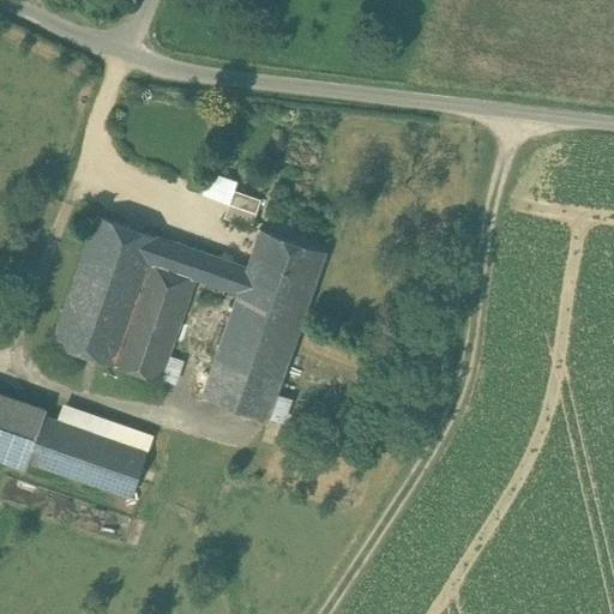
[(262,199),(234,190),(224,217),(252,227),(262,199)]
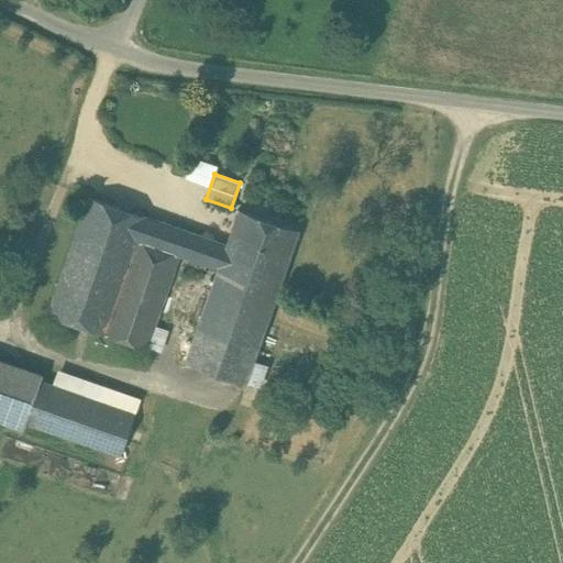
[(227,245),(89,197),(48,313),(146,348),(178,255),(219,268),(223,255),(227,245)]
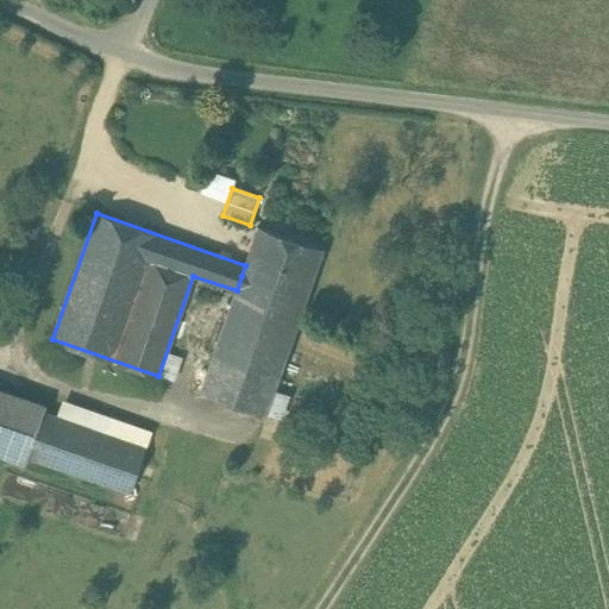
[(322,249),(259,226),(245,265),(242,276),(274,289),(271,296),(284,300),(281,311),(299,318),(322,249)]
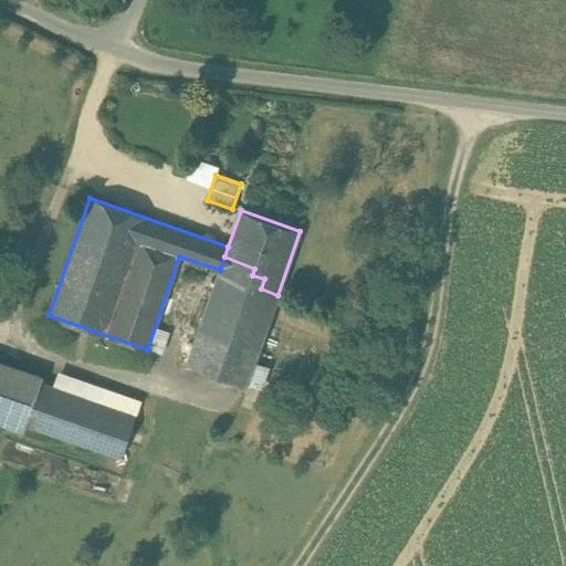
[(254,269),(224,257),(220,270),(187,363),(247,384),(278,295),(261,289),(264,279),(252,275),(254,269)]
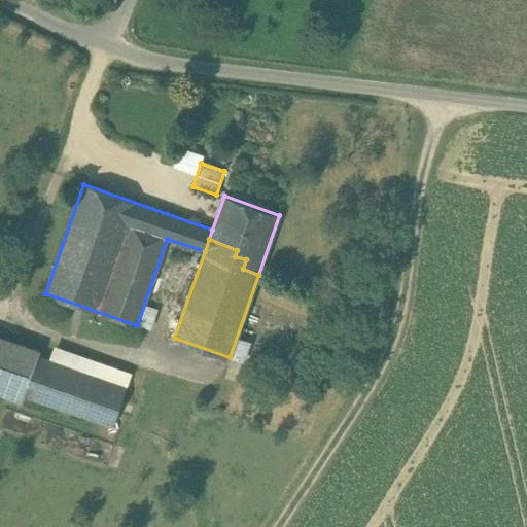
[(39,351),(0,337),(0,391),(22,399),(24,394),(37,356),(39,351)]
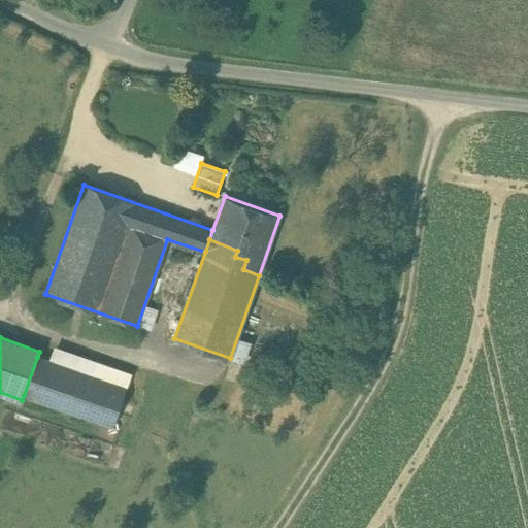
[(93,376),(37,357),(24,395),(113,427),(127,388),(93,376)]
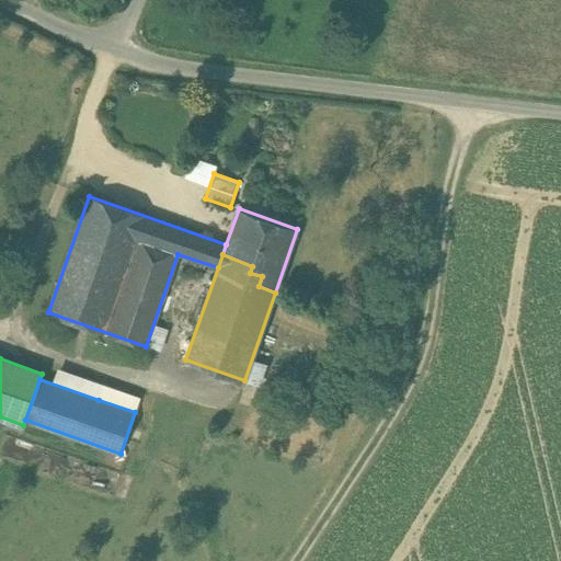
[(139,398),(104,386),(99,400),(135,412),(139,398)]
